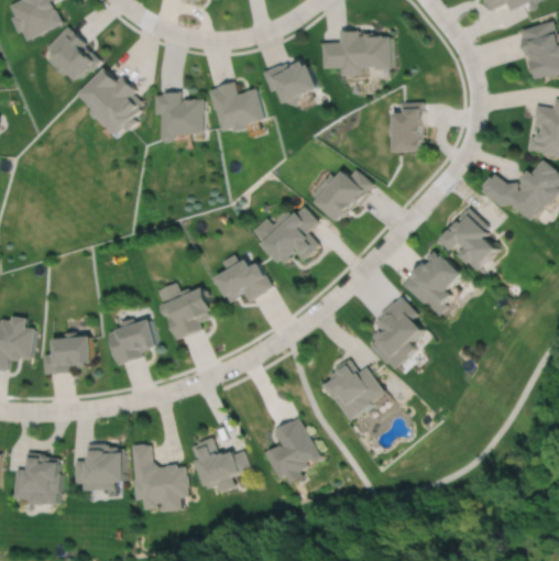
[(9,8),(13,19),(10,21),(18,35),(21,34),(26,44),(63,25),(56,12),(54,13),(53,10),(54,10),(51,3),(55,1),(54,0),(20,0),(21,2),(9,8)]
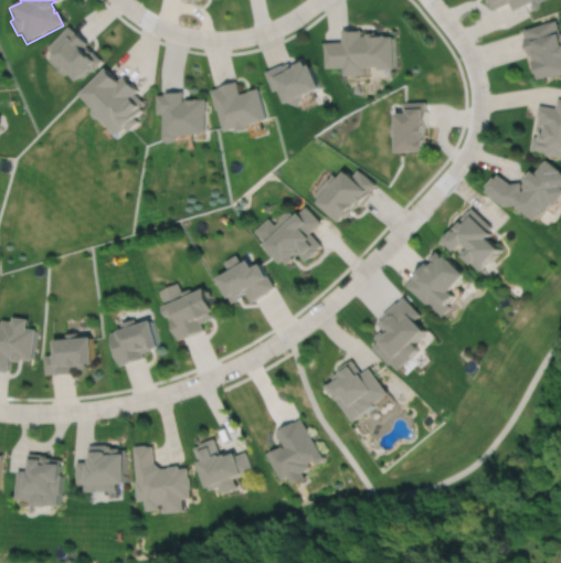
[(487,0),(488,1),(487,1),(493,13),(509,4),(514,14),(542,0),(487,0)]
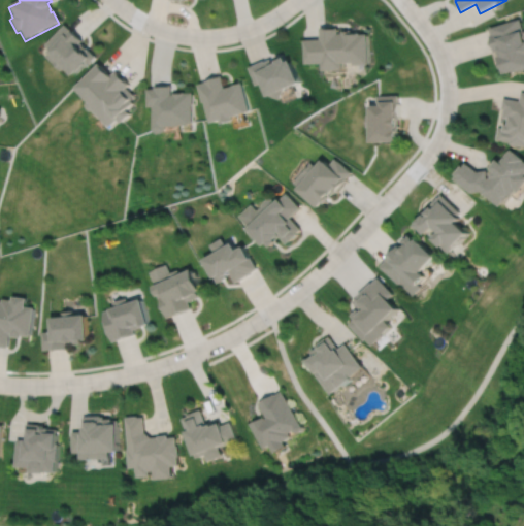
[(488,31),(490,38),(489,38),(493,56),(500,54),(502,61),(499,61),(502,70),(503,70),(505,79),(523,74),(523,37),(521,23),(488,31)]
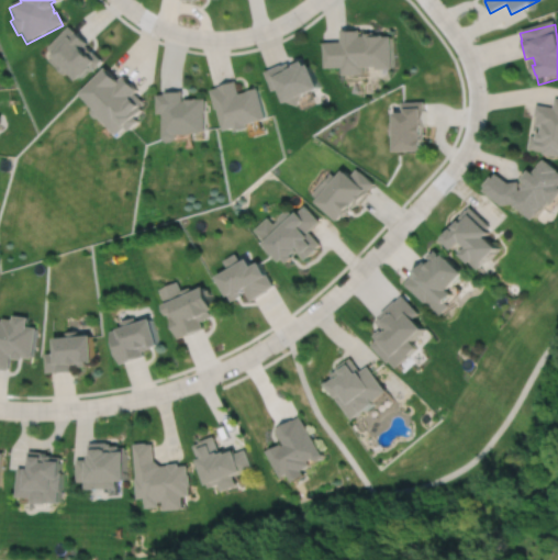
[(64,25),(43,47),(48,53),(47,54),(48,55),(44,59),(60,75),(64,70),(73,78),(79,73),(80,74),(88,65),(90,67),(98,60),(81,45),(84,42),(70,31),(69,31),(64,25)]
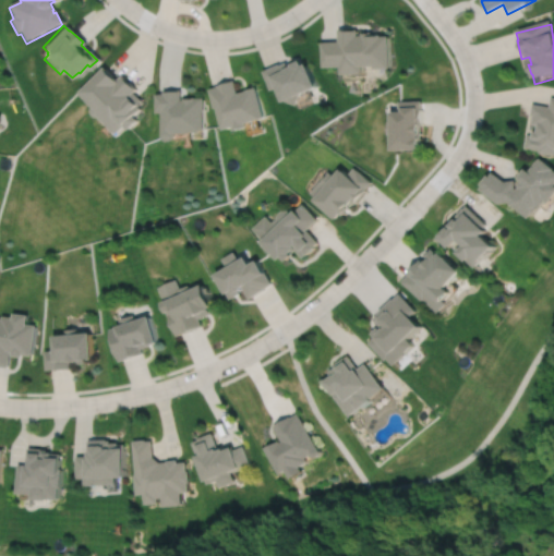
[(318,41),(320,67),(338,67),(338,74),(361,73),(360,65),(373,64),(373,68),(388,67),(387,35),(378,36),(378,34),(370,34),(370,32),(360,32),(360,35),(356,35),(356,28),(336,29),(337,41),(318,41)]
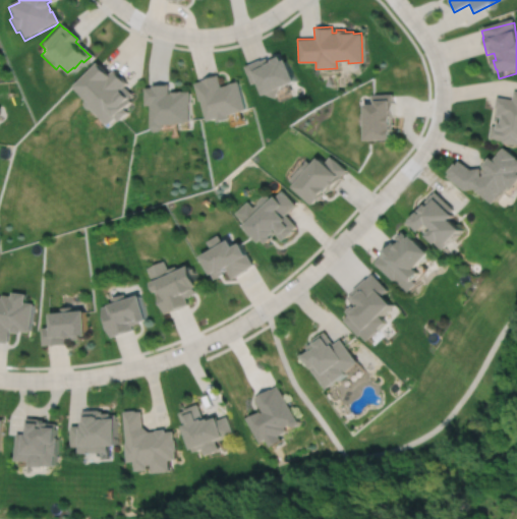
[(242,66),(250,83),(255,81),(261,95),(264,94),(274,97),(279,87),(294,79),(285,58),(281,60),(279,55),(271,59),(272,60),(267,62),(265,58),(259,61),(259,60),(242,66)]
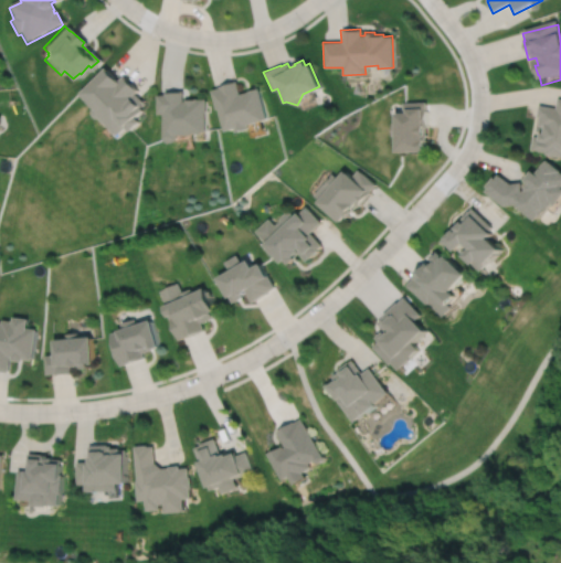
[(101,67),(75,93),(91,107),(88,109),(88,114),(92,117),(97,117),(106,127),(106,129),(110,133),(113,133),(115,135),(122,127),(126,130),(135,121),(131,117),(138,109),(136,107),(140,103),(131,93),(134,89),(119,75),(114,81),(101,67)]
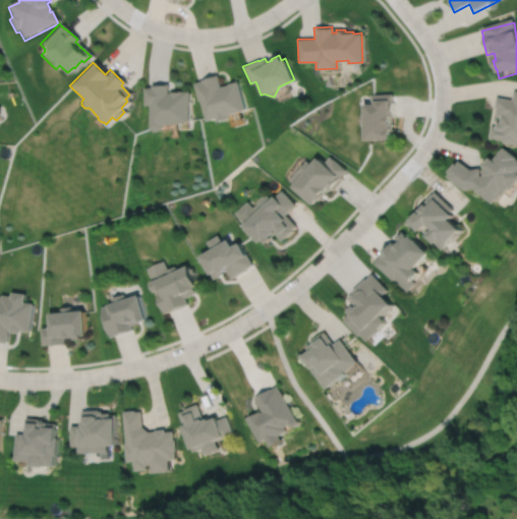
[(192,83),(196,101),(199,100),(206,120),(215,118),(215,121),(227,118),(226,114),(244,109),(236,80),(226,83),(226,84),(219,87),(216,74),(199,79),(199,80),(192,83)]
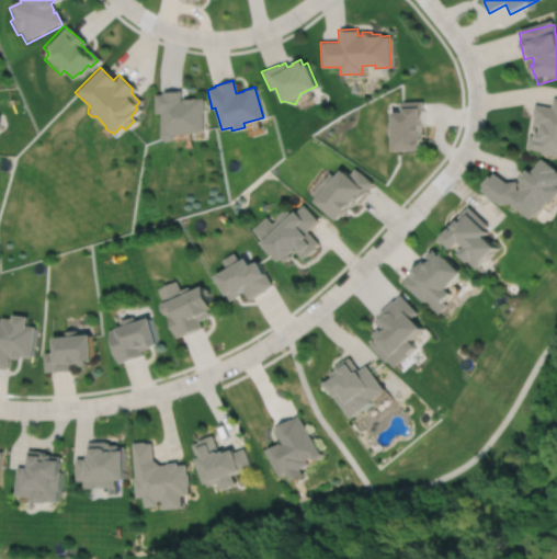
[(152,94),(152,113),(159,113),(159,137),(163,140),(170,140),(173,137),(173,134),(197,133),(200,130),(203,129),(202,98),(194,99),(194,98),(181,99),(181,100),(179,100),(179,91),(160,91),(160,94),(152,94)]
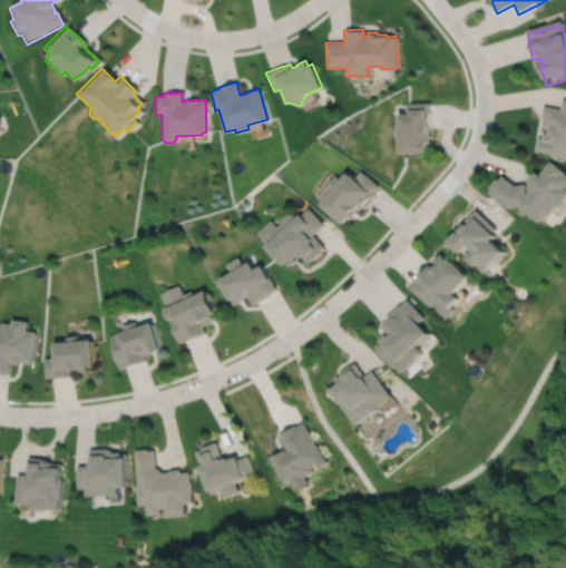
[(542,107),(539,118),(543,118),(542,127),(547,128),(547,135),(543,134),(543,138),(536,138),(534,152),(548,154),(548,155),(565,157),(565,99),(560,99),(559,109),(542,107)]
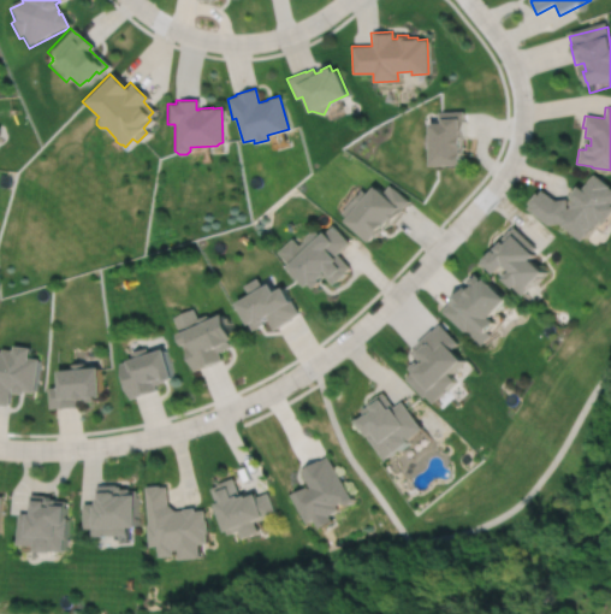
[(437,112),(437,123),(429,123),(429,135),(423,135),(425,148),(431,148),(431,165),(463,164),(463,154),(464,154),(463,146),(462,146),(462,139),(464,139),(463,119),(462,119),(462,112),(437,112)]
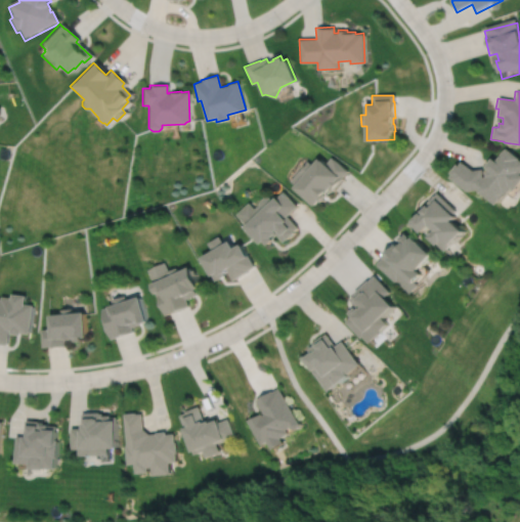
[(455,164),(448,173),(450,174),(447,177),(466,191),(475,190),(494,205),(497,200),(499,201),(503,194),(502,194),(503,193),(506,196),(511,187),(514,189),(519,181),(519,173),(519,171),(519,160),(518,159),(505,148),(503,150),(503,149),(497,157),(495,161),(491,158),(484,167),(488,170),(484,175),(485,175),(483,177),(481,176),(481,169),(471,171),(460,162),(457,165),(455,164)]
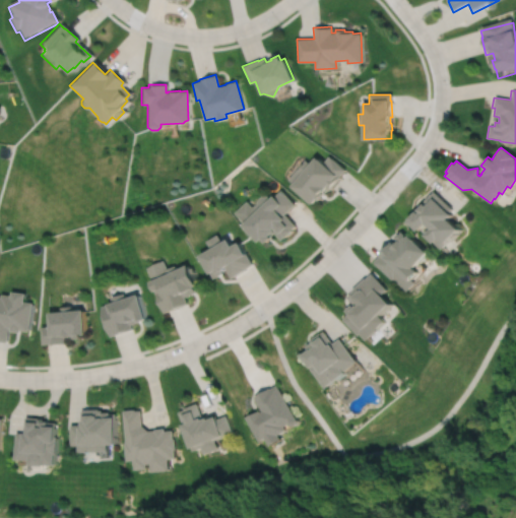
[(303,160),(286,180),(293,185),(291,186),(312,204),(317,199),(318,200),(324,194),(322,193),(325,189),(328,191),(339,178),(338,177),(343,171),(327,156),(322,163),(315,156),(309,166),(303,160)]
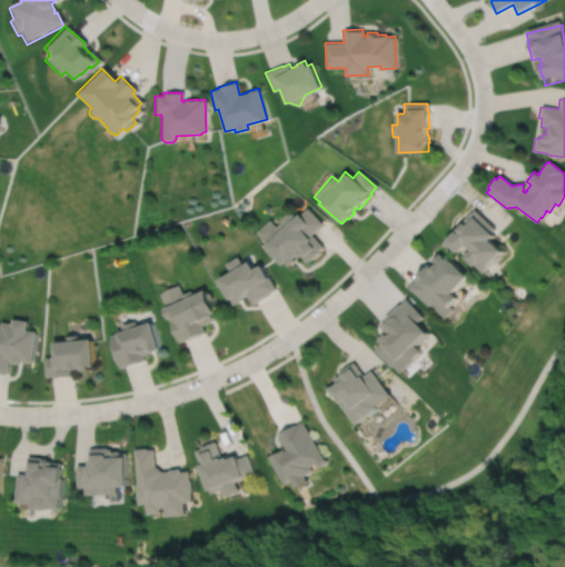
[(270,231),(275,236),(264,247),(281,265),(285,261),(289,267),(296,260),(294,258),(297,255),(305,264),(309,259),(310,260),(318,252),(317,252),(321,248),(308,236),(319,225),(305,208),(293,219),(287,212),(284,216),(284,215),(279,219),(277,222),(278,224),(270,231)]
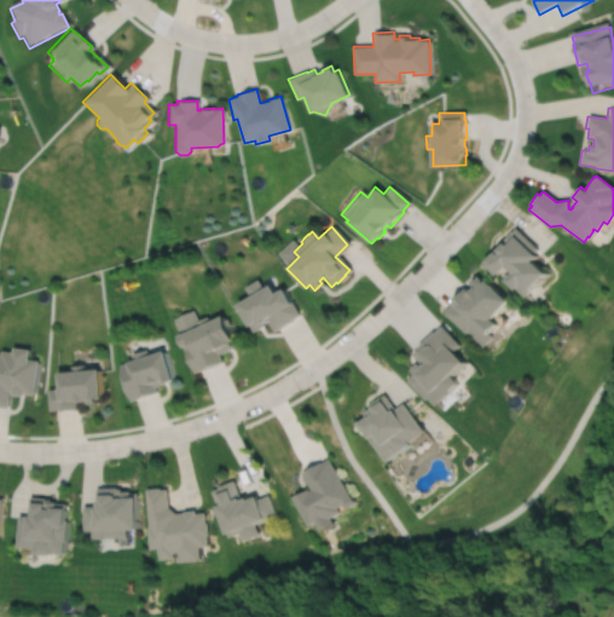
[(496,252),(493,254),(493,253),(486,261),(485,264),(497,275),(505,265),(513,272),(507,281),(523,298),(546,274),(533,260),(537,255),(534,253),(537,249),(515,229),(511,232),(510,231),(503,240),(504,240),(500,244),(502,246),(498,248),(497,247),(493,251),(496,252)]
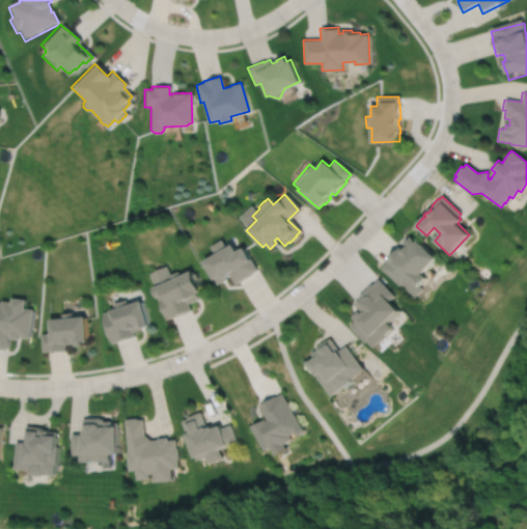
[(397,248),(385,261),(386,262),(381,269),(400,287),(400,286),(414,299),(422,289),(419,286),(426,278),(421,274),(436,258),(417,241),(416,243),(410,237),(403,244),(406,247),(401,252),(397,248)]
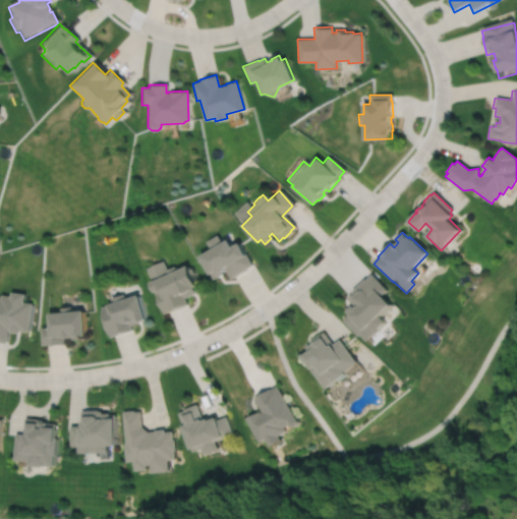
[(204,242),(208,250),(197,256),(211,280),(220,275),(219,273),(223,270),(229,279),(243,271),(243,270),(250,266),(237,243),(230,247),(226,240),(219,244),(215,235),(204,242)]
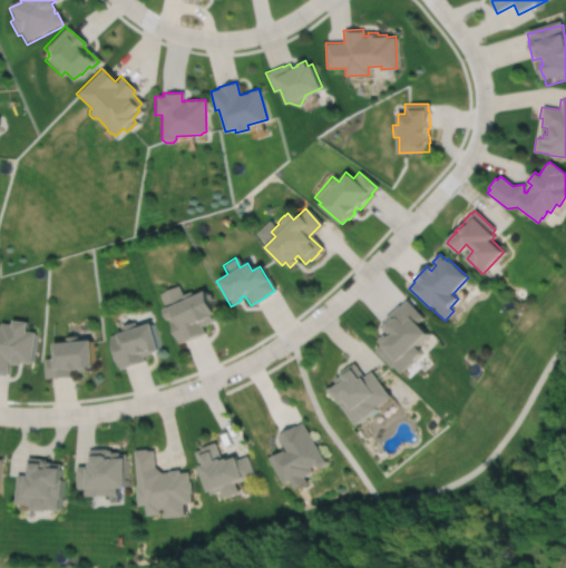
[(160,310),(176,344),(185,341),(185,342),(202,334),(198,326),(211,321),(208,315),(213,313),(203,291),(189,297),(187,292),(176,297),(178,302),(160,310)]
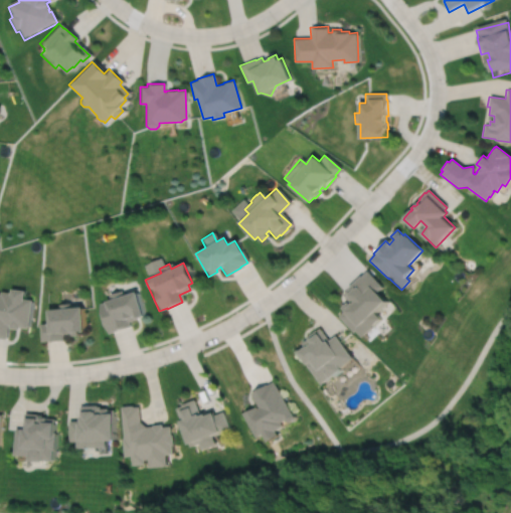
[(359,277),(346,289),(347,290),(342,295),(351,305),(349,306),(346,303),(341,309),(344,312),(338,317),(354,333),(355,332),(361,338),(372,328),(371,327),(378,319),(373,314),(385,302),(376,293),(381,288),(366,272),(360,278),(359,277)]
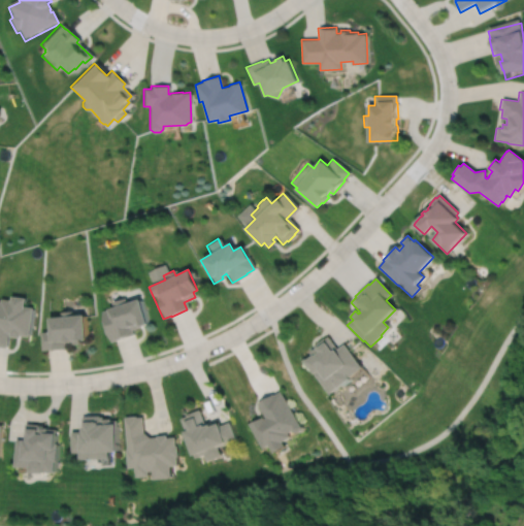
[(0,349),(3,349),(5,334),(7,334),(7,337),(18,338),(18,336),(26,337),(30,308),(21,307),(22,299),(7,297),(7,301),(0,300),(0,349)]
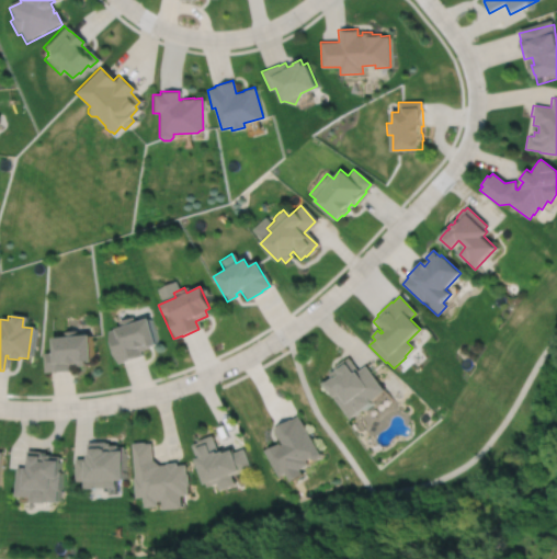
[(104,332),(115,364),(139,356),(138,351),(155,345),(146,319),(104,332)]
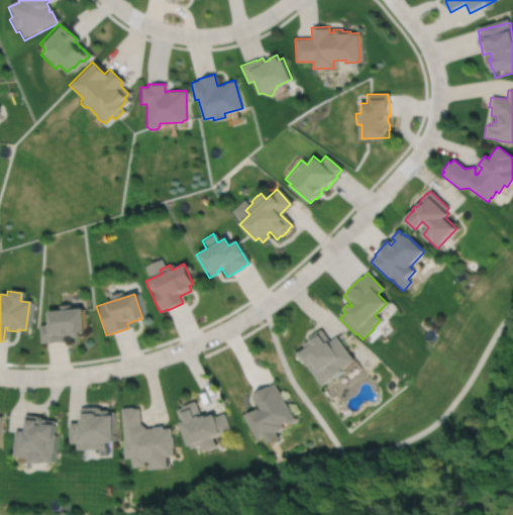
[(37,326),(38,343),(46,342),(46,344),(64,342),(64,338),(76,337),(75,334),(82,333),(80,309),(68,310),(67,306),(57,307),(57,311),(45,312),(46,325),(37,326)]
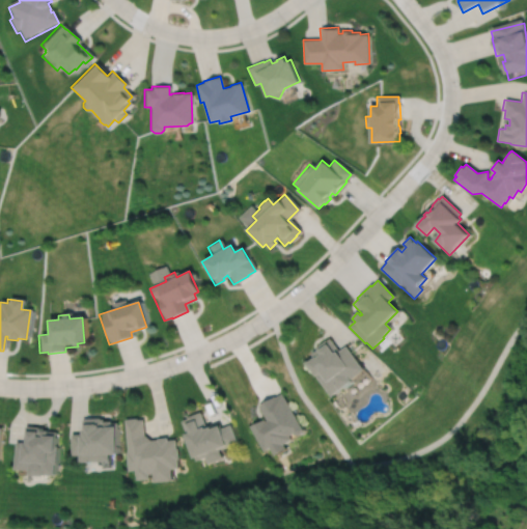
[(301,364),(307,371),(309,370),(329,397),(337,391),(338,392),(350,383),(349,381),(362,371),(344,347),(338,352),(329,339),(326,342),(325,341),(316,347),(317,349),(314,351),(315,352),(310,356),(311,357),(301,364)]
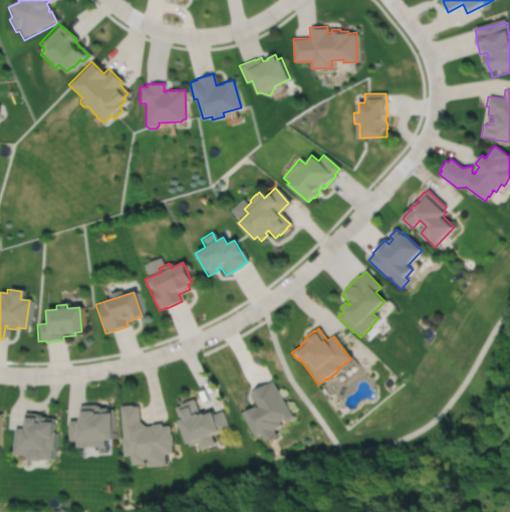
[(272,382),(265,386),(264,385),(249,394),(257,409),(255,410),(254,407),(250,410),(249,409),(240,414),(254,438),(260,435),(265,443),(276,436),(274,432),(282,427),(279,423),(283,421),(284,422),(288,423),(291,421),(292,418),(272,382)]
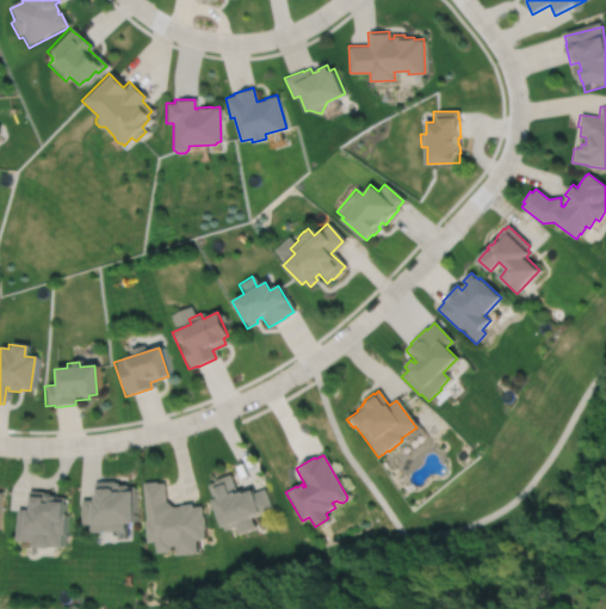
[(206,486),(212,502),(211,503),(222,530),(222,529),(223,533),(234,529),(236,536),(254,530),(249,520),(260,516),(260,515),(271,511),(264,491),(252,494),(252,492),(242,496),(241,493),(235,496),(228,477),(212,481),(214,484),(206,486)]
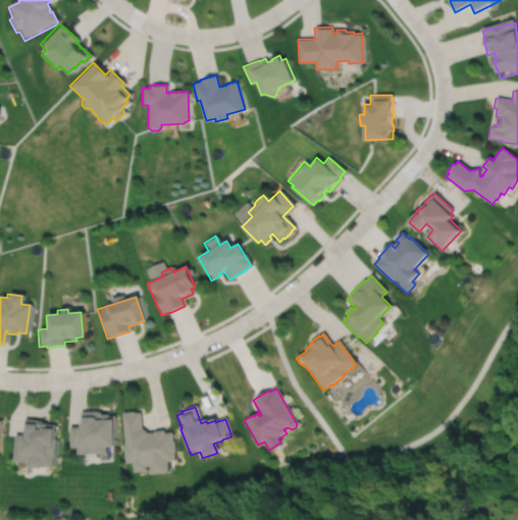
[(68,428),(68,450),(75,450),(75,456),(104,455),(104,449),(114,449),(113,422),(114,422),(114,417),(108,417),(108,416),(100,416),(100,413),(97,413),(97,412),(83,413),(83,414),(79,414),(80,426),(80,428),(68,428)]
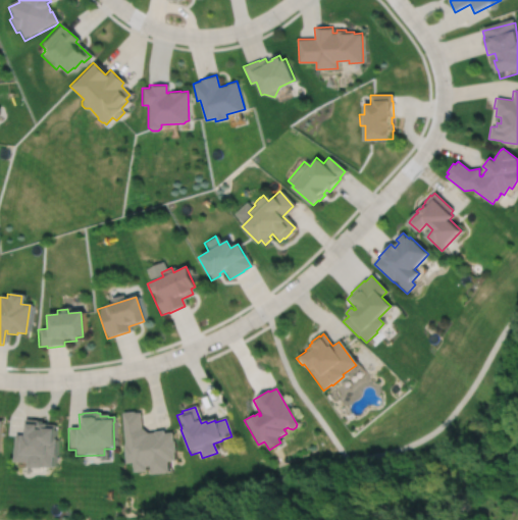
[(121,414),(124,446),(123,446),(125,465),(132,464),(134,474),(146,472),(145,468),(150,468),(151,476),(167,474),(166,462),(173,462),(172,454),(174,453),(173,442),(172,443),(171,433),(163,434),(163,431),(154,432),(154,434),(147,434),(141,429),(139,414),(134,414),(134,413),(121,414)]
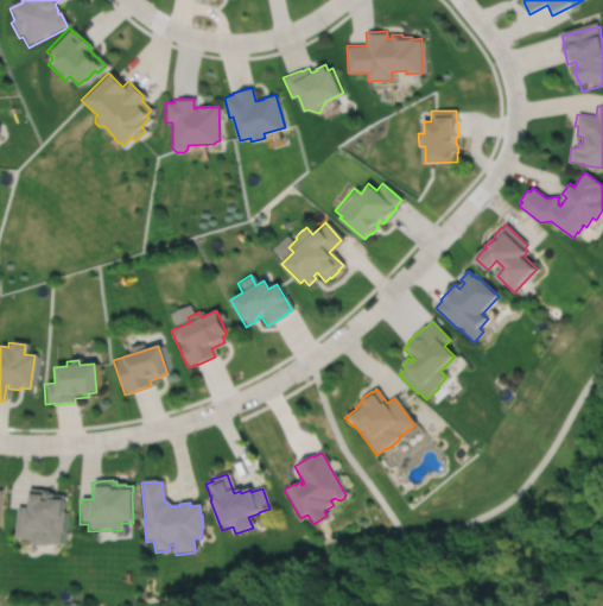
[(27,490),(25,509),(16,509),(13,540),(31,541),(31,547),(48,548),(48,545),(58,547),(59,534),(62,534),(63,513),(61,512),(62,502),(63,502),(63,497),(52,496),(48,496),(48,492),(40,492),(40,491),(27,490)]
